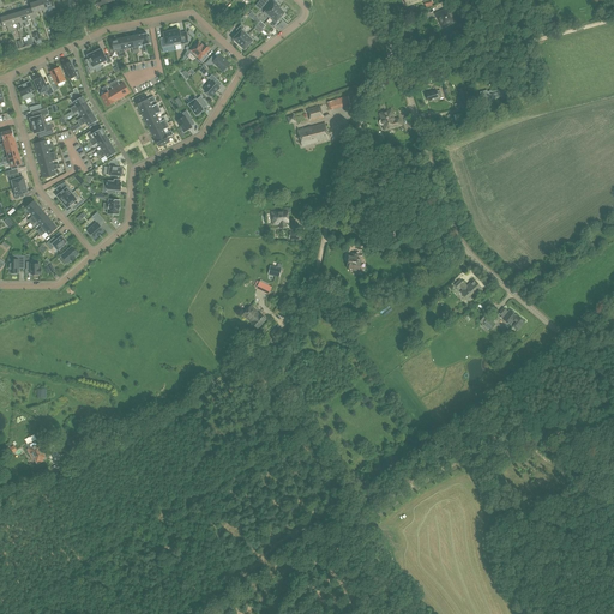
[(35,0),(30,1),(31,6),(35,18),(37,17),(36,12),(40,11),(36,0),(35,0)]
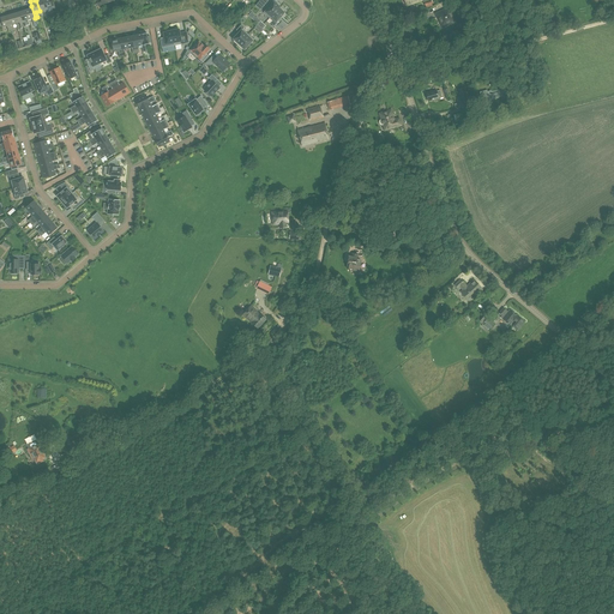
[(42,0),(36,0),(40,11),(43,10),(46,18),(48,17),(47,14),(48,14),(42,0)]
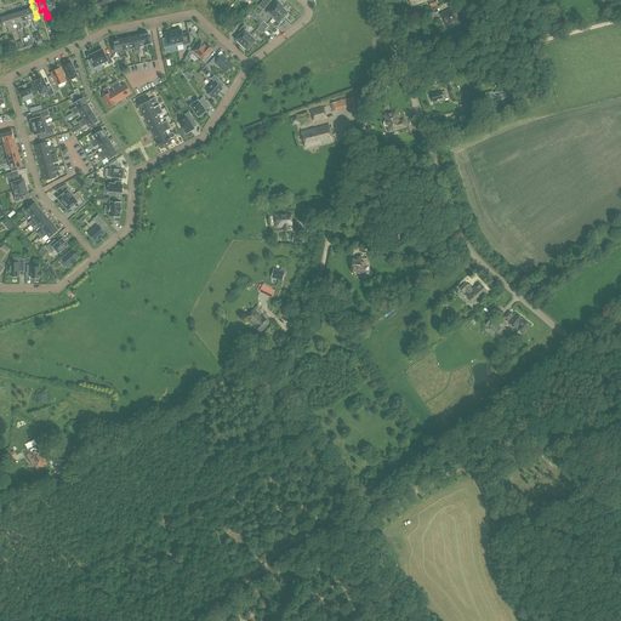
[(50,0),(43,0),(49,15),(57,11),(53,1),(51,1),(50,0)]
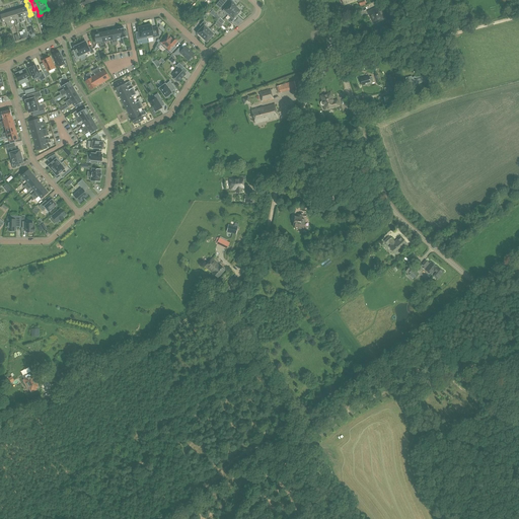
[(228,15),(236,6),(233,2),(232,3),(231,2),(223,11),(228,15)]
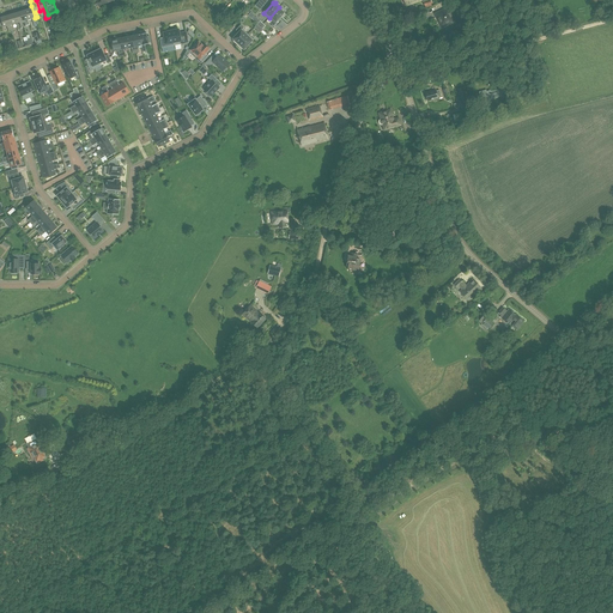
[(31,6),(25,8),(29,19),(32,18),(34,23),(36,23),(35,18),(31,6)]
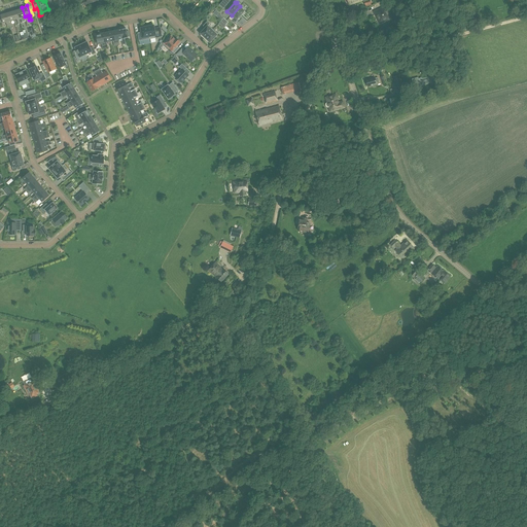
[(240,6),(232,15),(235,19),(232,21),(235,23),(237,20),(241,14),(242,15),(245,12),(243,10),(244,9),(240,6)]
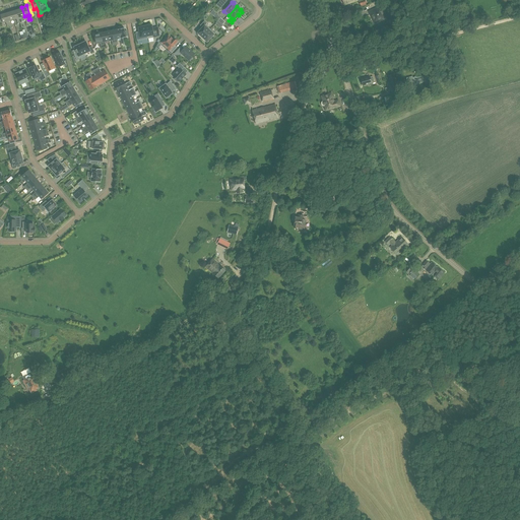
[(373,13),(370,14),(375,23),(386,18),(380,6),(372,10),(373,13)]
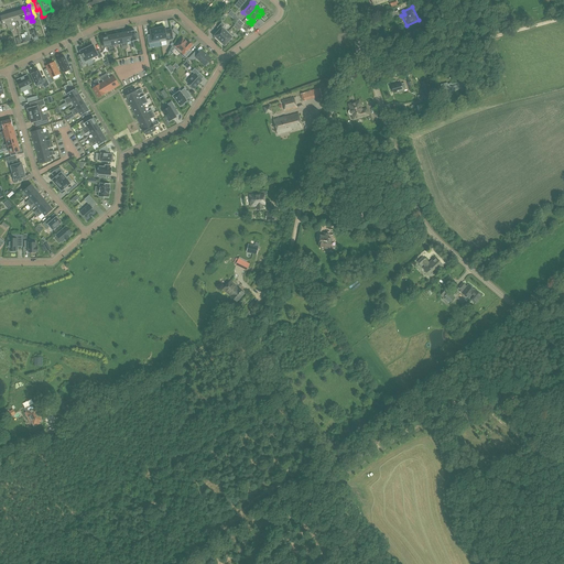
[(26,18),(23,8),(18,9),(22,24),(28,22),(26,18)]
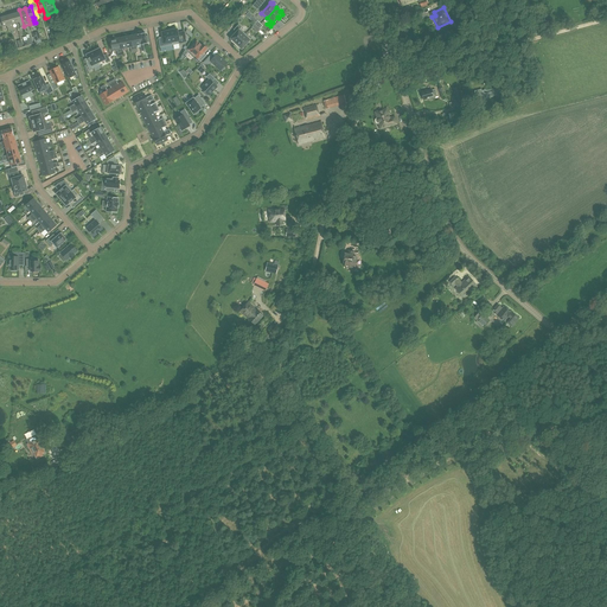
[(19,10),(13,12),(17,23),(19,21),(21,27),(24,26),(19,10)]
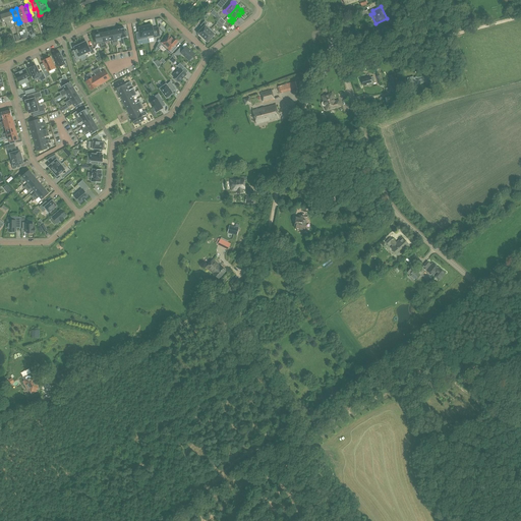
[(6,12),(10,25),(12,24),(11,20),(14,19),(11,10),(6,12)]
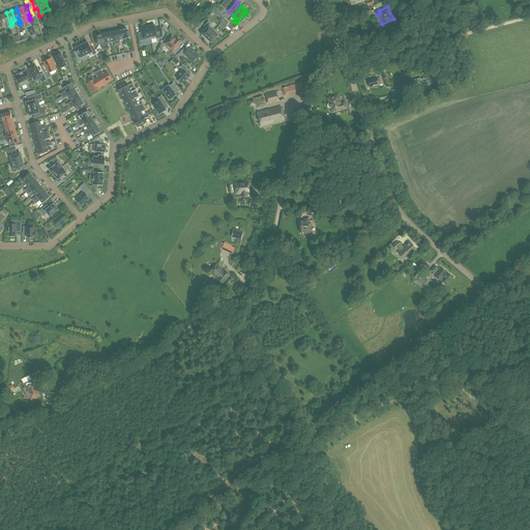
[(7,27),(10,26),(6,12),(1,13),(3,23),(6,23),(7,27)]
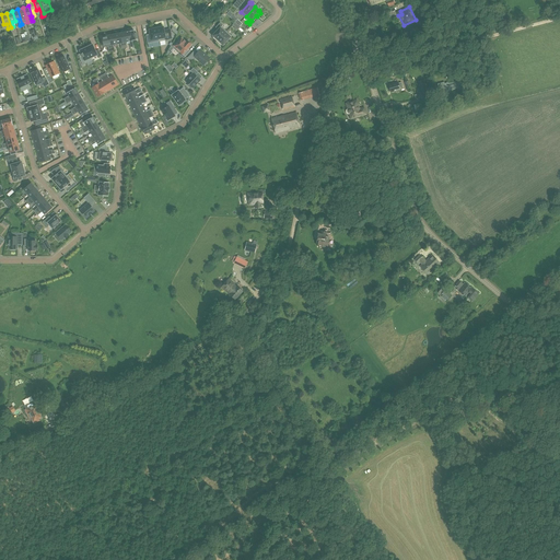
[(213,37),(217,42),(226,32),(221,26),(223,25),(220,22),(216,27),(219,30),(213,36),(214,36),(213,37)]
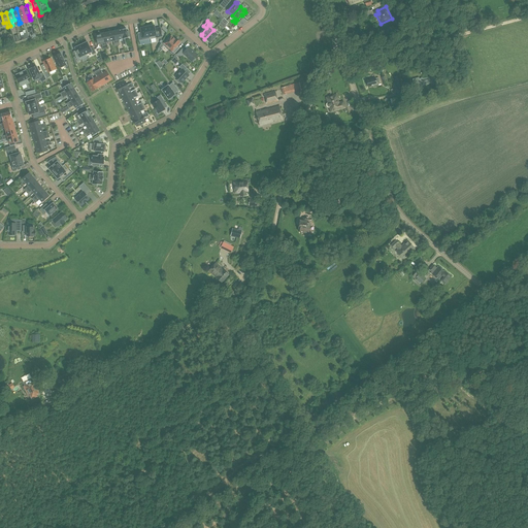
[(146,26),(150,39),(162,37),(161,28),(155,29),(154,26),(152,26),(151,25),(146,26)]
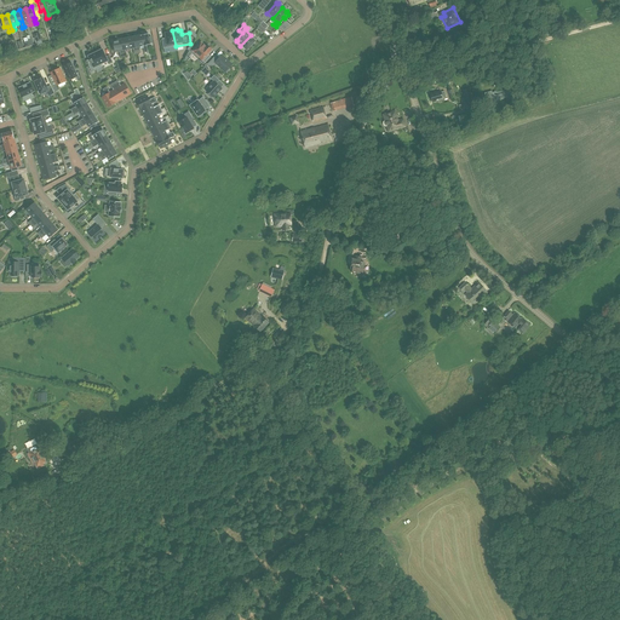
[(167,47),(176,46),(172,30),(168,30),(168,33),(166,33),(166,38),(162,39),(164,49),(167,47)]
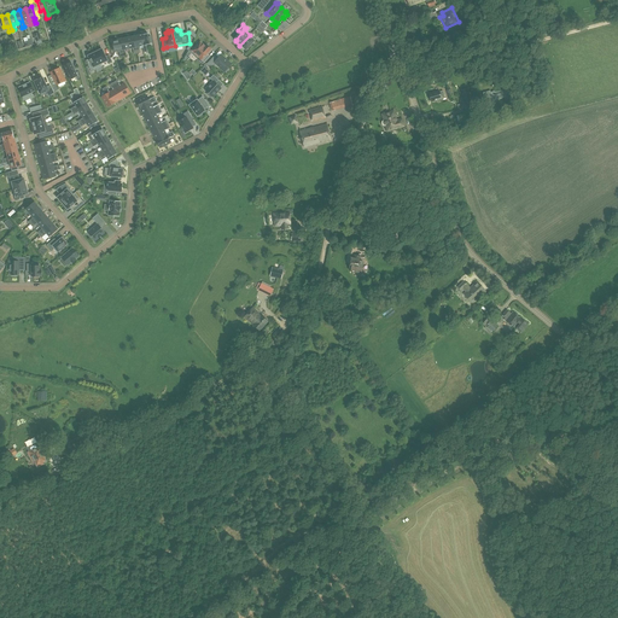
[(147,34),(140,35),(143,46),(144,52),(147,52),(146,45),(150,45),(147,34)]
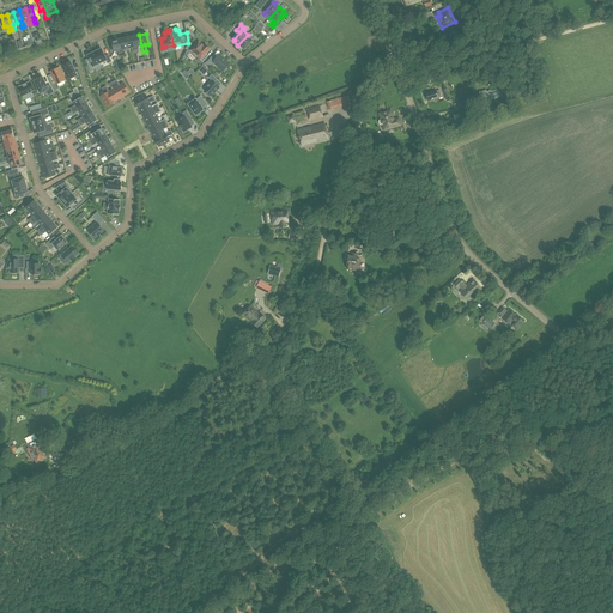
[(248,35),(237,46),(242,49),(243,48),(244,49),(247,47),(249,43),(254,40),(248,35)]
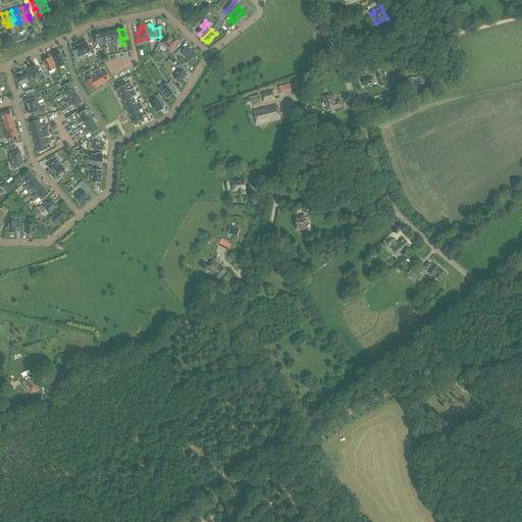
[(113,31),(107,32),(109,41),(112,41),(113,46),(116,45),(113,31)]
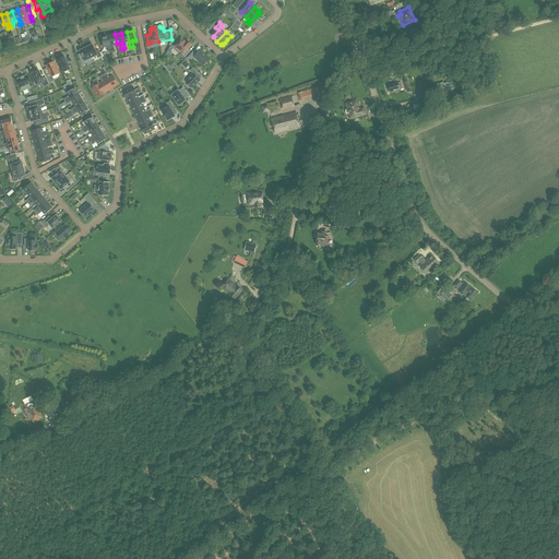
[(109,51),(111,51),(108,36),(102,37),(104,47),(107,46),(109,51)]
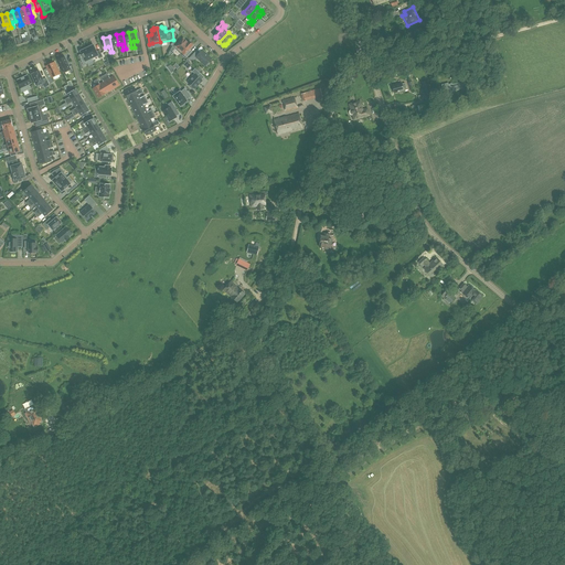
[(190,49),(193,45),(189,41),(188,42),(183,39),(181,41),(181,40),(178,43),(178,44),(176,46),(184,54),(183,55),(185,59),(192,52),(190,49)]
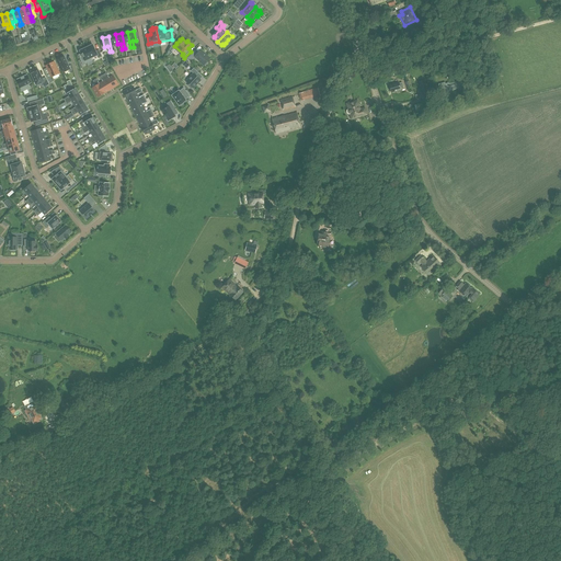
[(91,44),(86,47),(91,58),(98,55),(99,58),(102,56),(99,50),(95,52),(92,45),(91,46),(91,44)]
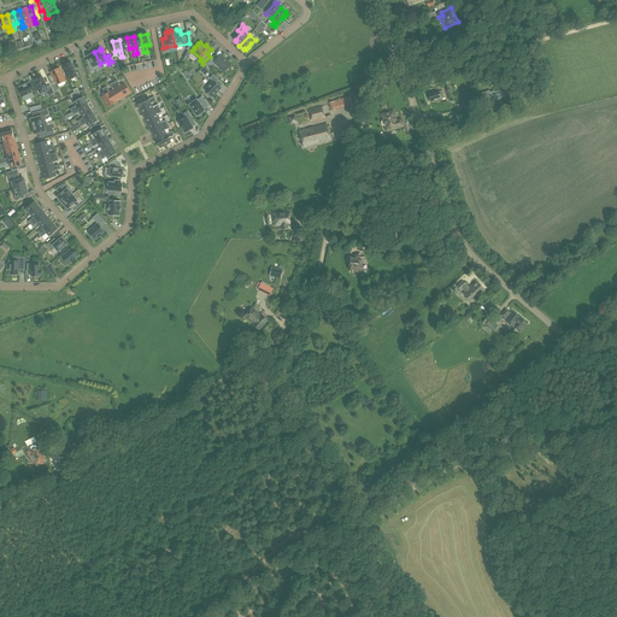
[(100,64),(94,52),(89,54),(89,56),(88,56),(90,60),(89,60),(92,64),(88,65),(92,72),(95,70),(101,66),(100,64)]
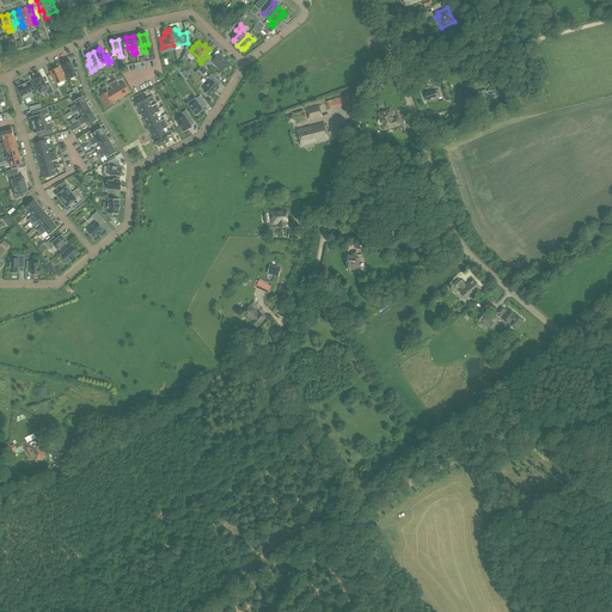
[(213,62),(222,72),(230,63),(219,54),(213,60),(210,57),(206,63),(208,66),(213,62)]
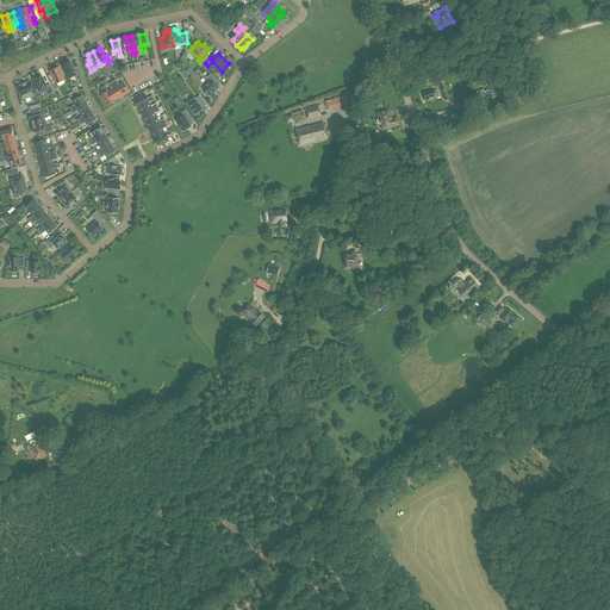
[(69,79),(76,75),(70,62),(69,62),(69,61),(63,63),(64,64),(63,66),(69,79)]
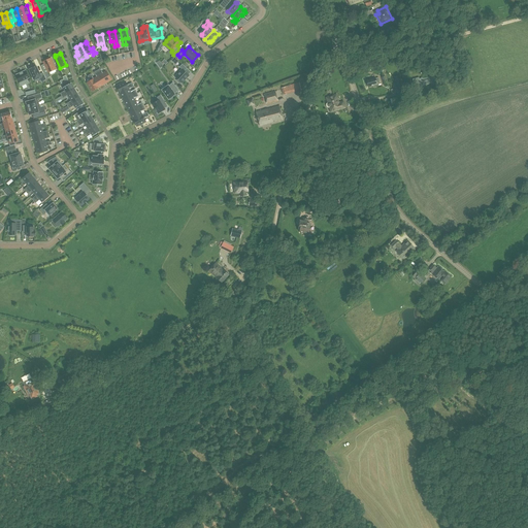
[(112,61),(114,67),(117,66),(117,65),(124,61),(122,57),(112,61)]
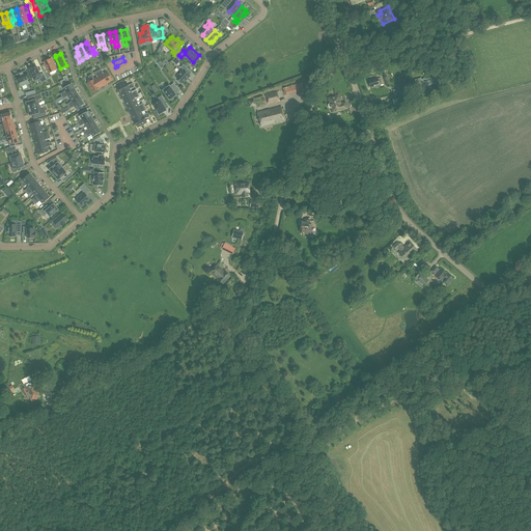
[(49,73),(56,70),(51,58),(44,62),(47,68),(44,70),(48,79),(51,77),(49,73)]
